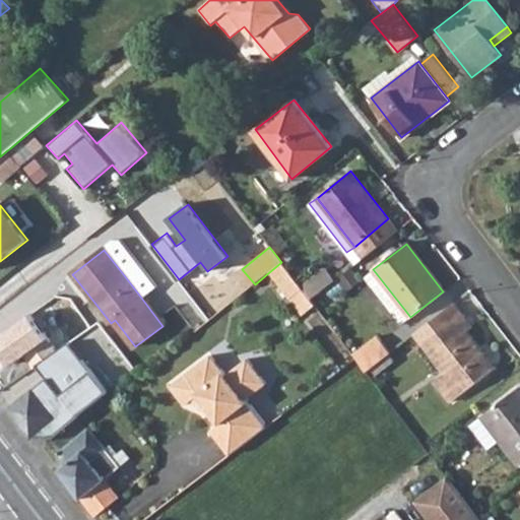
[(124,275),(141,298),(158,285),(141,262),(124,275)]
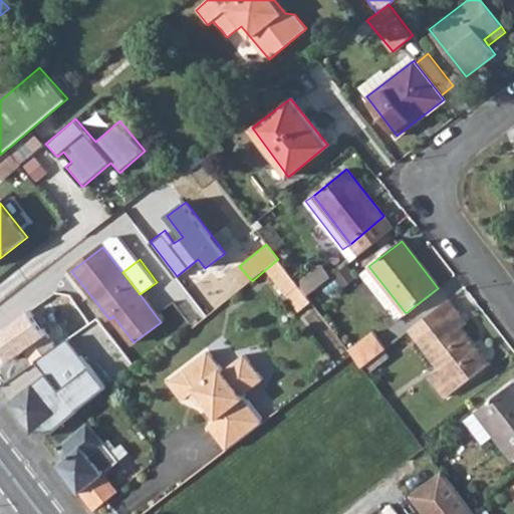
[(278,259),(266,269),(286,294),(298,285),(296,283),(278,259)]
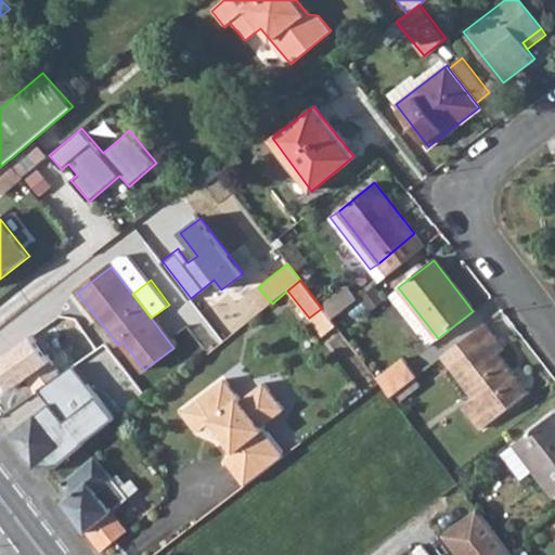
[(322,308),(331,320),(357,299),(346,286),(320,306),(322,308)]
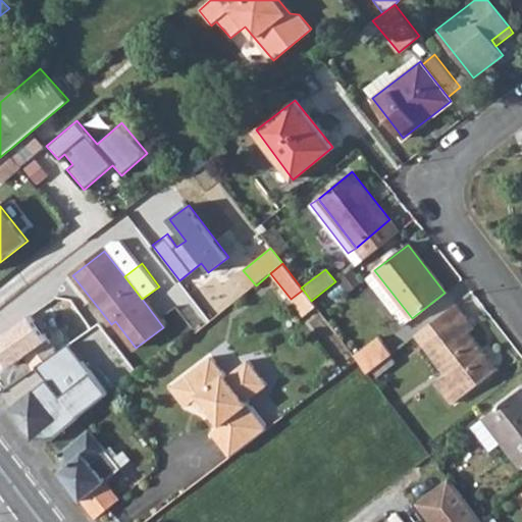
[(374,270),(366,278),(402,326),(412,318),(374,270)]
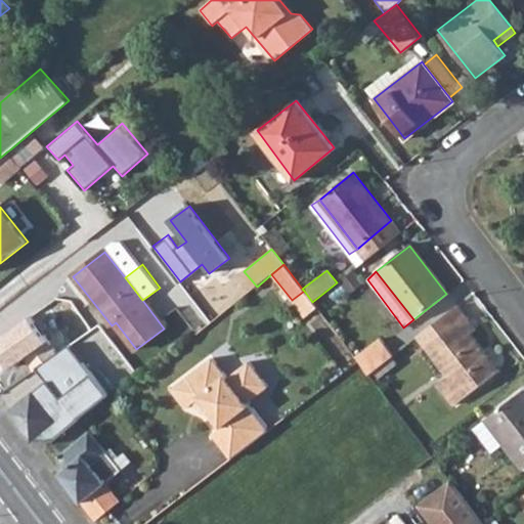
[(163,287),(150,297),(162,309),(174,299),(163,287)]
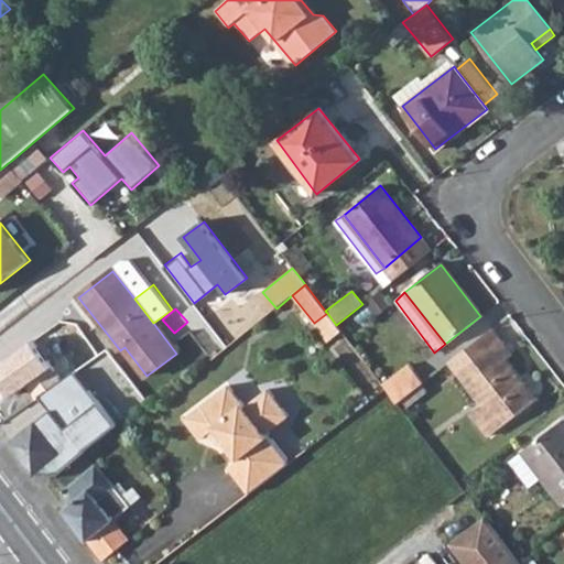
[(448,364),(481,405),(499,429),(534,400),(505,360),(511,356),(491,329),(448,364)]
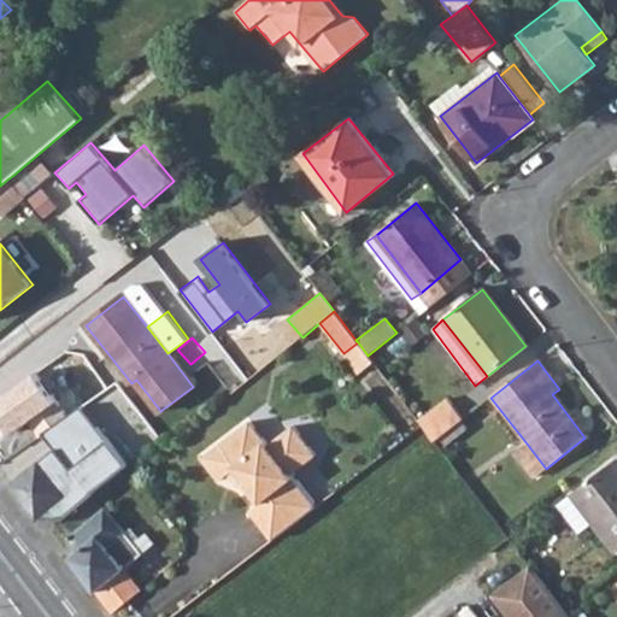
[(39,372),(0,399),(0,415),(13,434),(59,403),(39,372)]
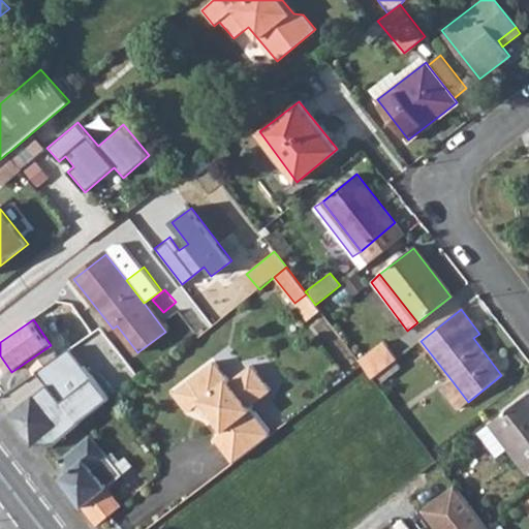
[(359,362),(361,365),(372,379),(376,376),(394,362),(397,360),(383,343),(359,362)]
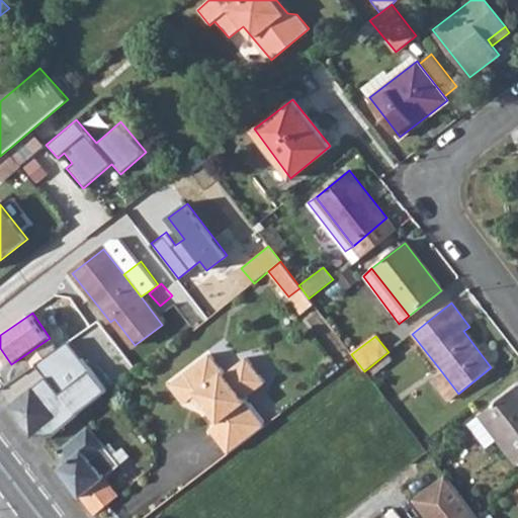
[(10,407),(31,435),(35,433),(40,433),(47,435),(51,440),(60,432),(78,415),(108,392),(91,371),(68,343),(38,362),(49,378),(44,380),(10,407)]
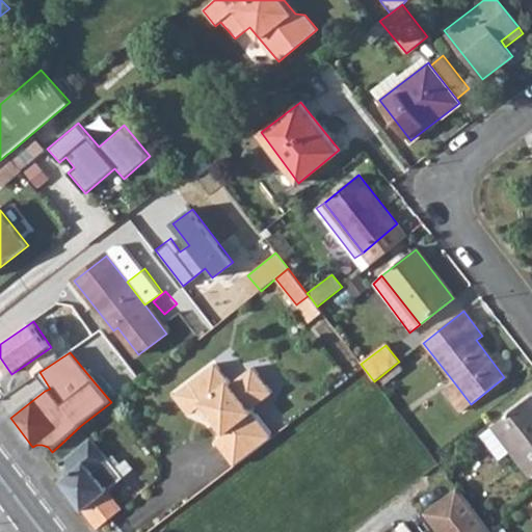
[(268,356),(253,368),(272,393),(288,381),(268,356)]
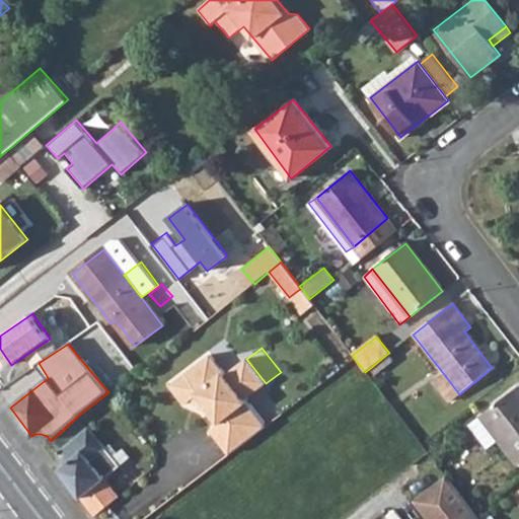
[(210,355),(170,385),(184,404),(192,398),(198,394),(207,408),(219,423),(210,430),(229,454),(265,427),(243,399),(266,383),(246,359),(225,375),(210,355)]
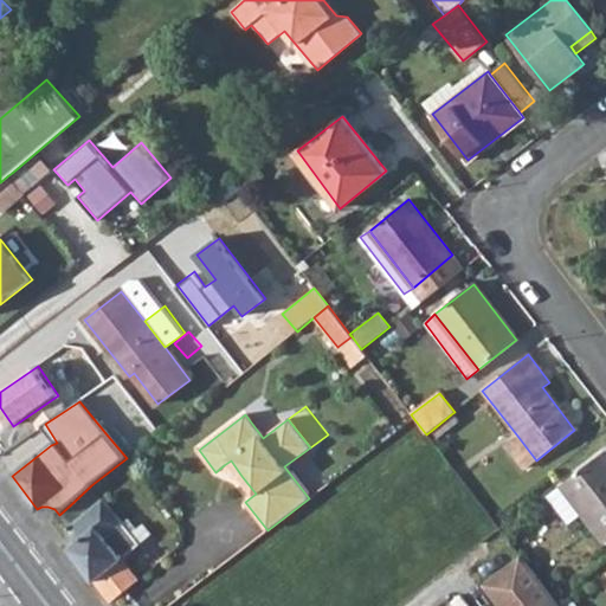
[(431,431),(437,439),(457,423),(451,414),(431,431)]
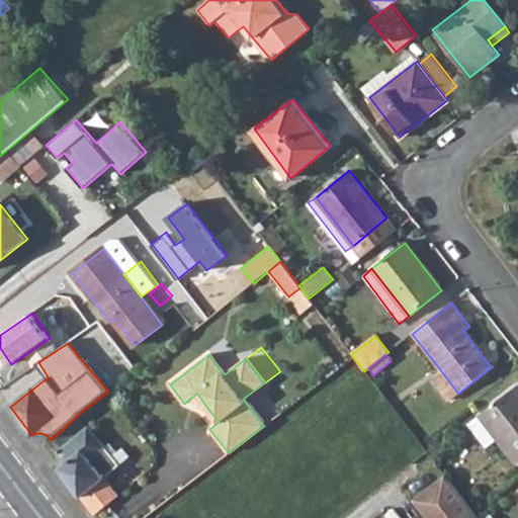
[(442,372),(430,381),(447,402),(458,394),(442,372)]
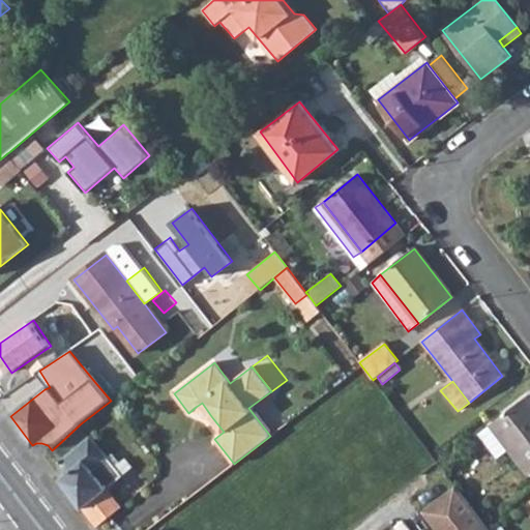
[(489,425),(508,450),(526,474),(529,471),(529,399),(527,395),(489,425)]
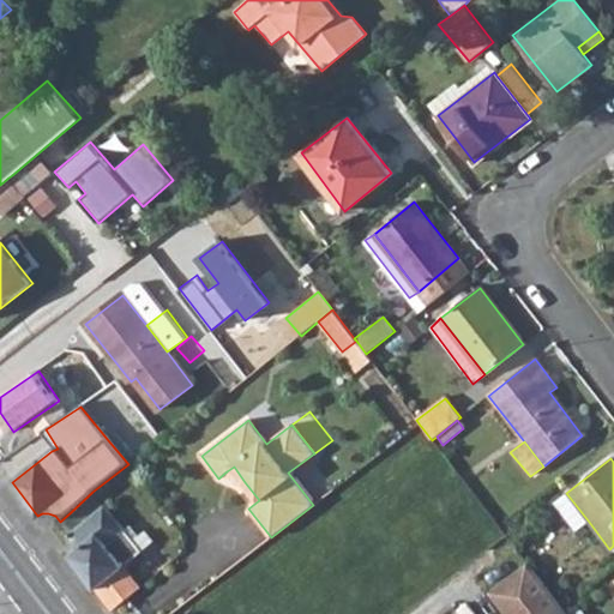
[(234,467),(227,471),(239,486),(245,482),(234,467)]
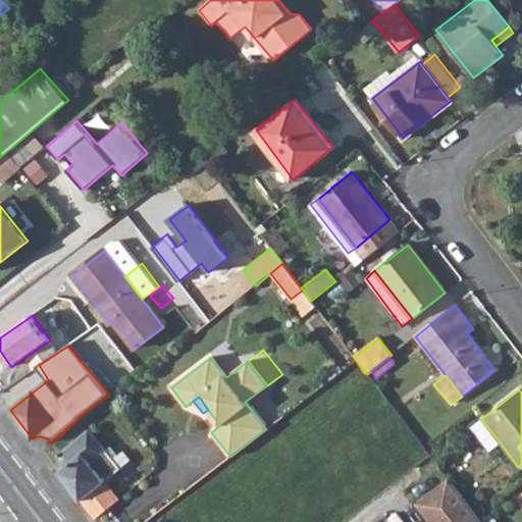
[(481,419),(470,428),(488,453),(501,444),(481,419)]
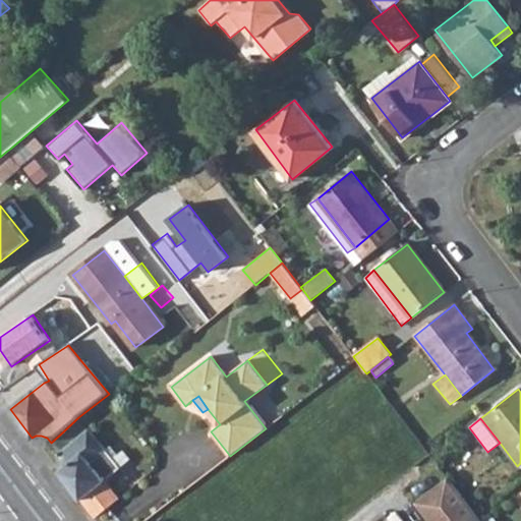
[(58,471),(95,518),(118,500),(104,481),(119,468),(88,429),(57,452),(62,459),(62,465),(58,471)]
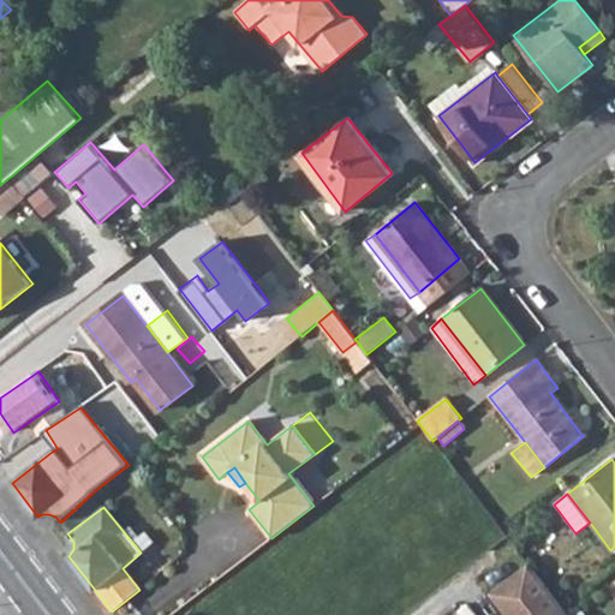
[(566,614),(563,610),(529,566),(490,595),(506,614),(566,614)]
